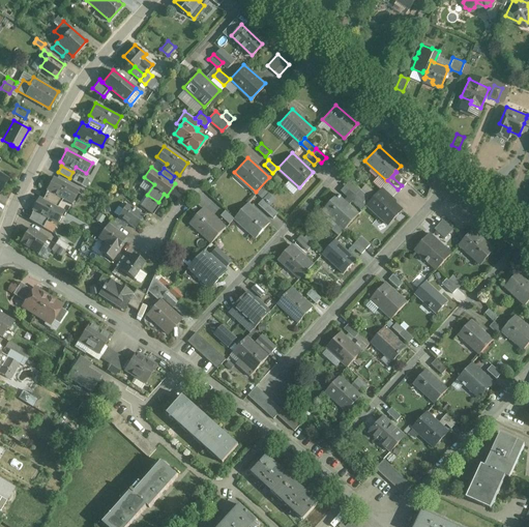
[(406,180),(397,172),(392,177),(402,185),(406,180)]
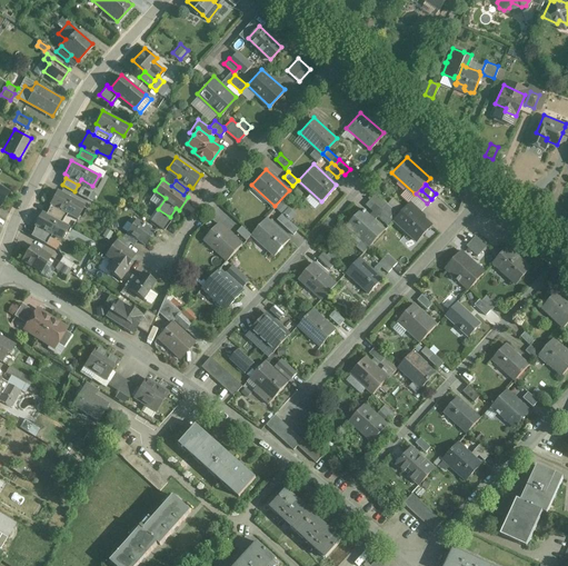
[(83,204),(56,189),(48,202),(51,204),(50,207),(62,214),(66,208),(77,215),(83,204)]
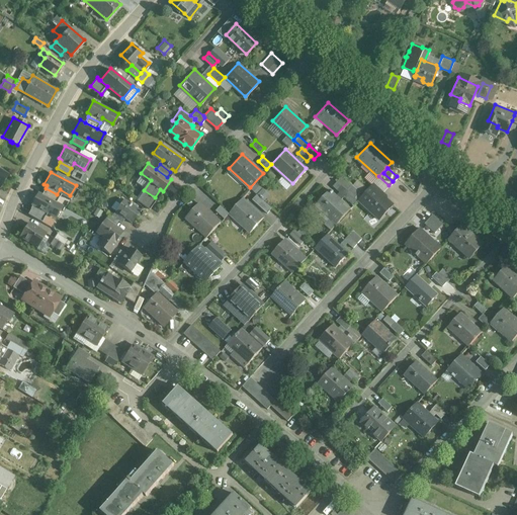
[(359,190),(341,174),(337,179),(354,196),(359,190)]
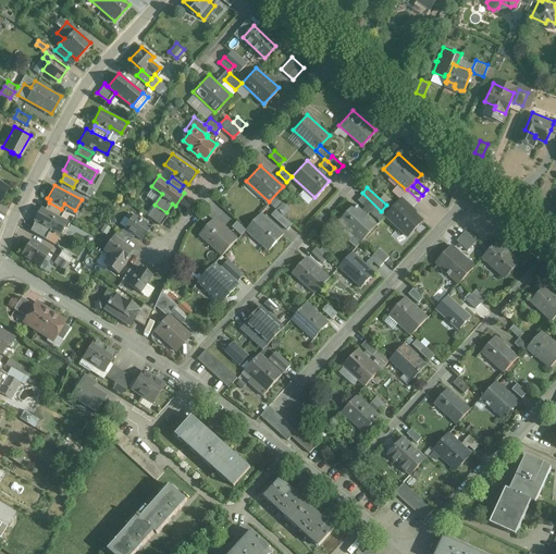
[(374,204),(362,193),(357,198),(369,210),(374,204)]
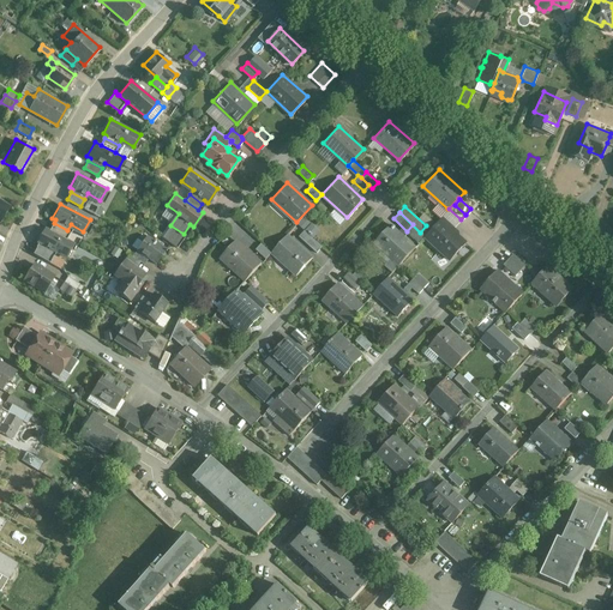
[(464,240),(440,217),(424,235),(449,258),(464,240)]
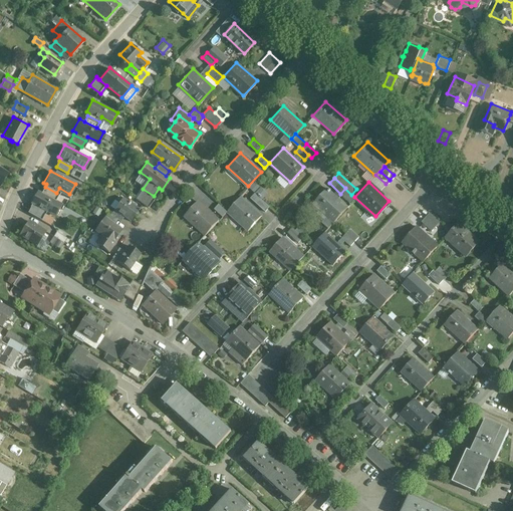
[(56,193),(45,187),(41,192),(41,193),(53,199),(56,193)]
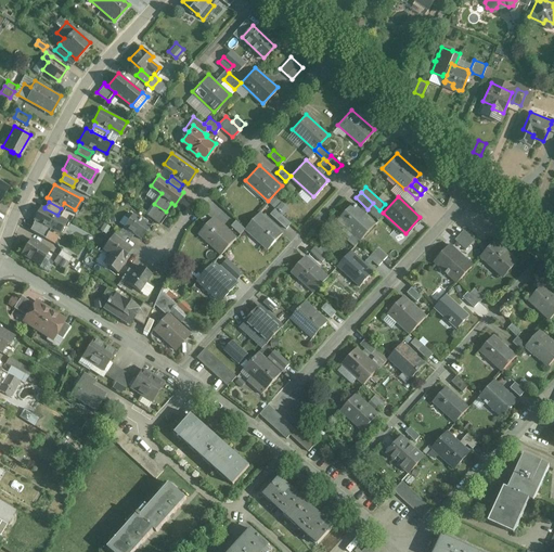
[(374,222),(351,202),(337,218),(360,239),(374,222)]
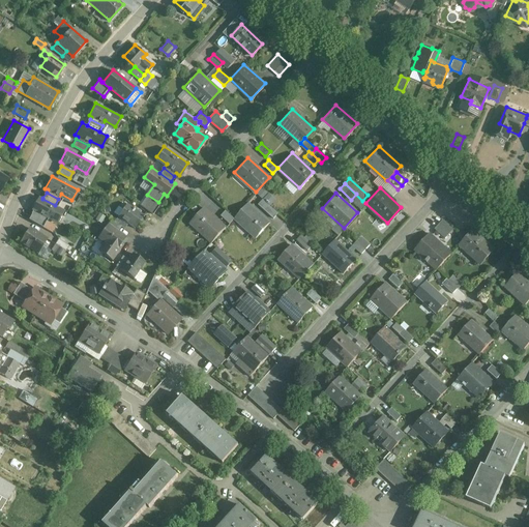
[(356,194),(351,200),(361,208),(365,203),(362,201),(356,194)]
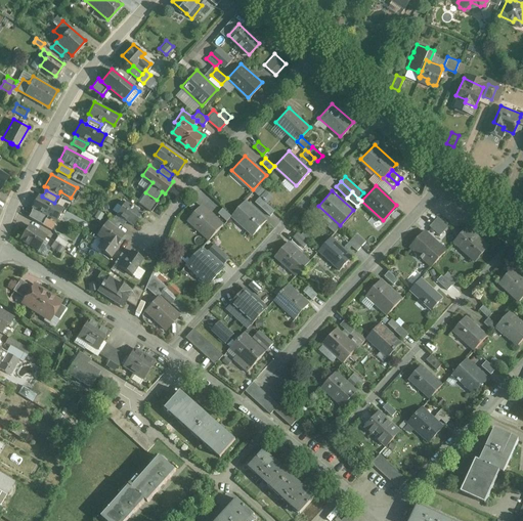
[(157,200),(145,192),(138,202),(149,210),(157,200)]
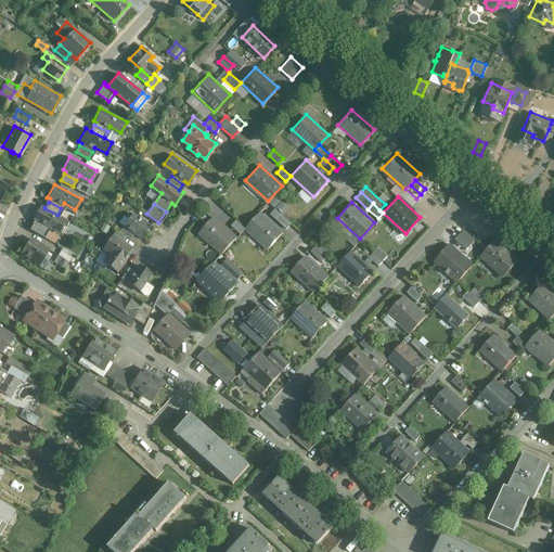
[(58,215),(44,208),(44,207),(39,205),(33,218),(35,219),(33,223),(46,230),(49,223),(60,230),(66,219),(58,215)]
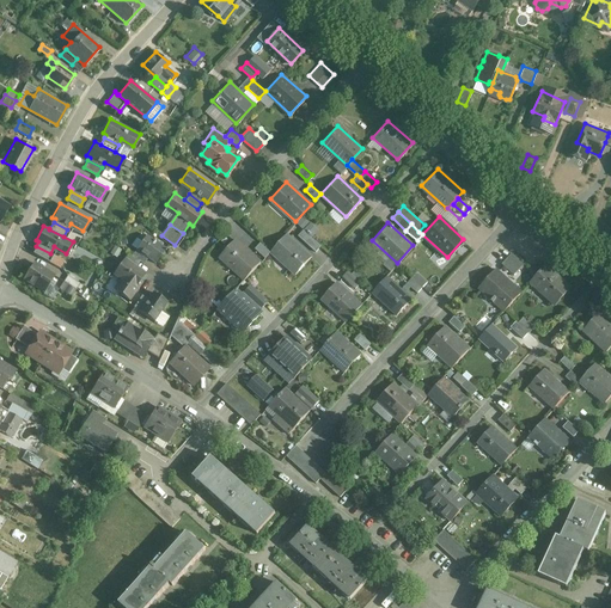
[(304,240),(310,234),(303,228),(297,234),(304,240)]
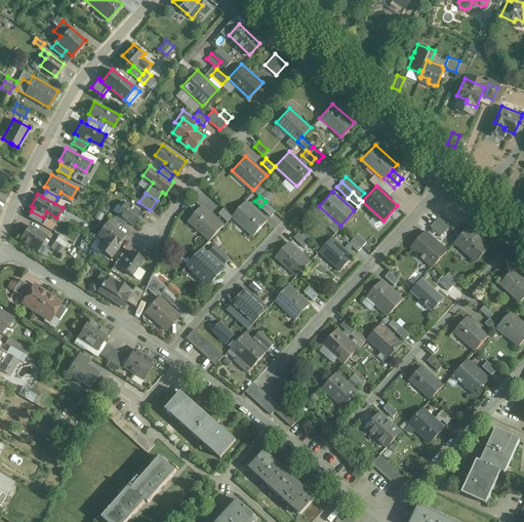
[(266,218),(245,199),(231,214),(252,234),(266,218)]
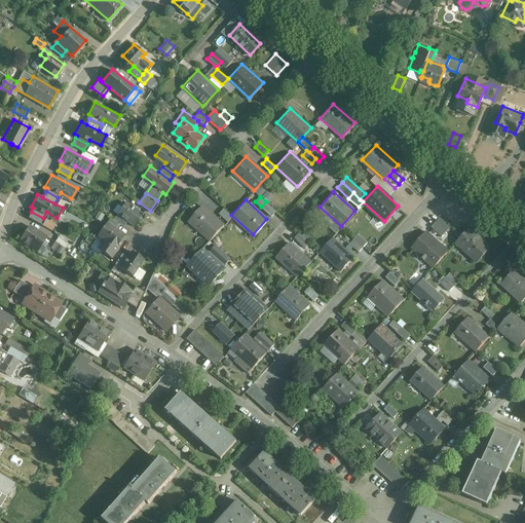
[(141,212),(124,200),(116,213),(126,220),(133,224),(141,212)]
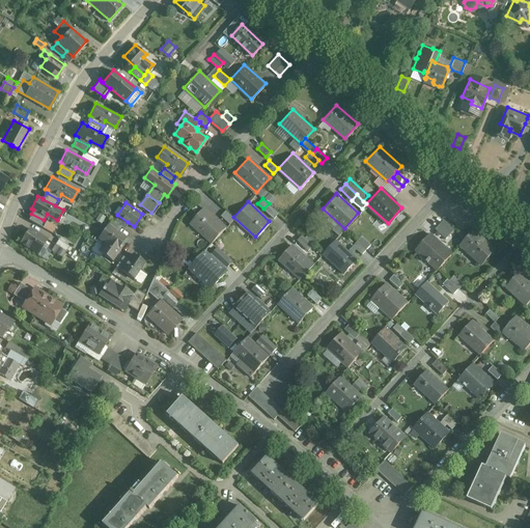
[(277,212),(269,203),(263,209),(273,217),(277,212)]
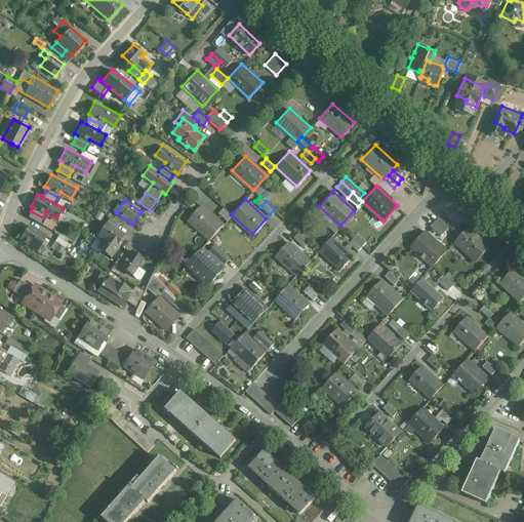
[(223,224),(201,204),(188,219),(208,239),(223,224)]
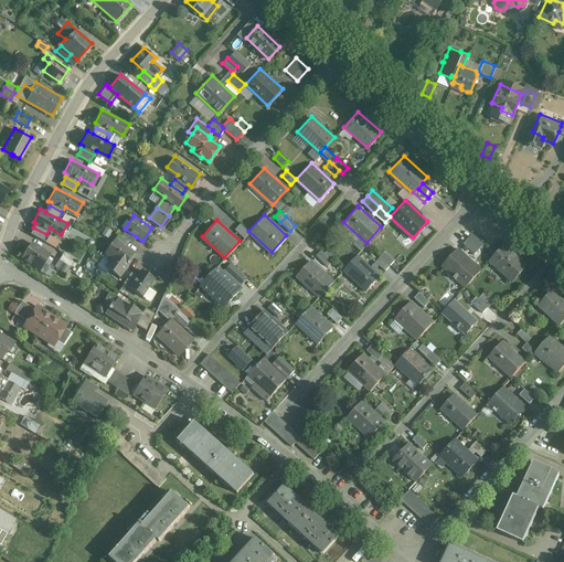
[(248,231),(240,222),(234,228),(243,236),(248,231)]
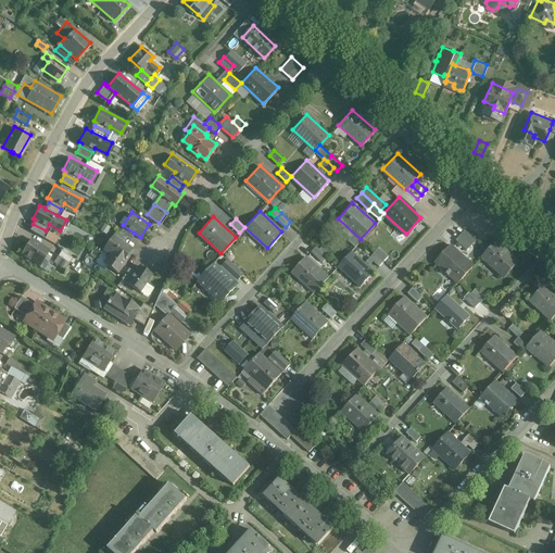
[(46,230),(33,224),(30,229),(42,236),(46,230)]
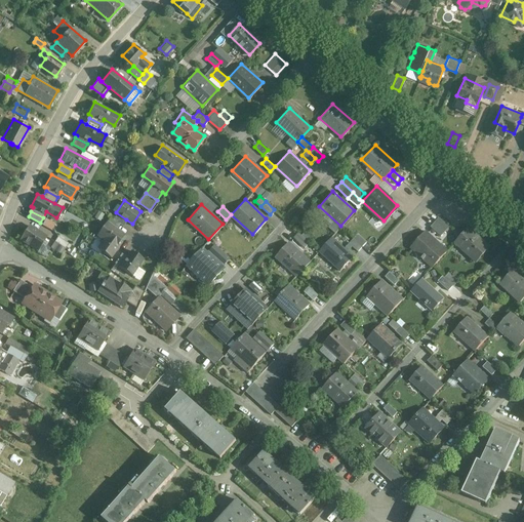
[(126,219),(116,212),(112,217),(119,223),(122,225),(126,219)]
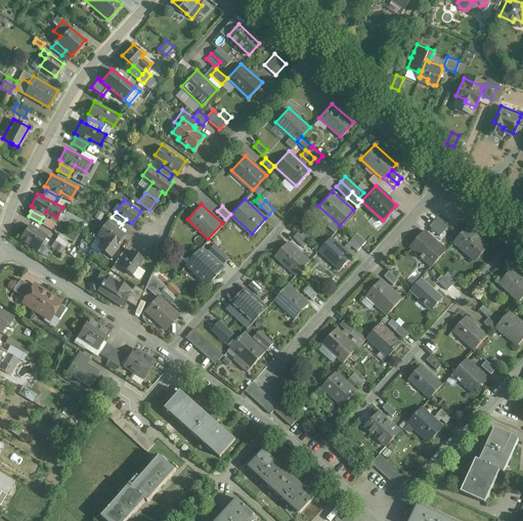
[(112,217),(110,215),(105,220),(115,227),(119,222),(112,217)]
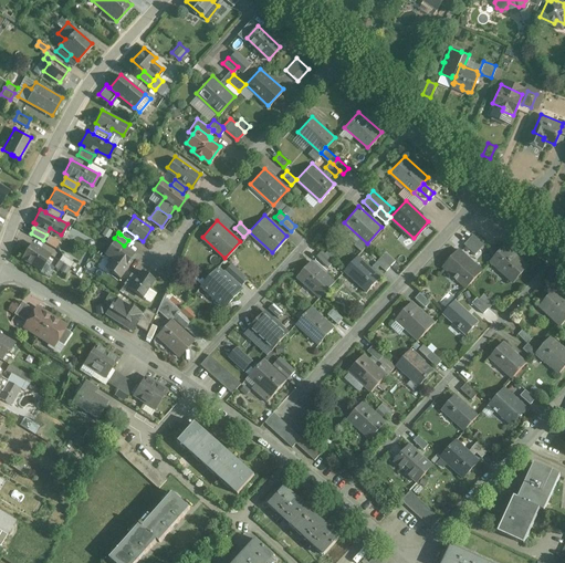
[(483,242),(472,232),(462,242),(474,253),(483,242)]
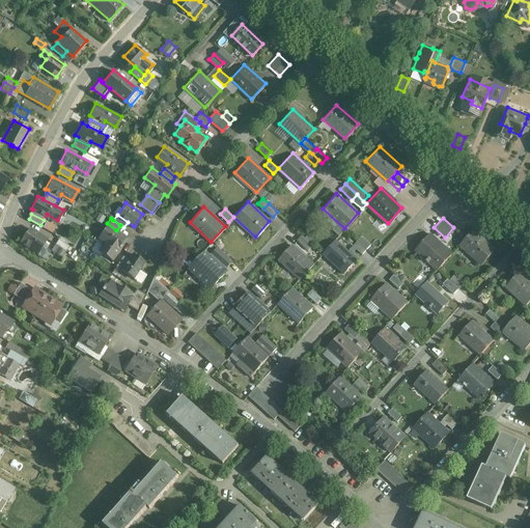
[(116,230),(107,223),(98,235),(105,241),(99,249),(111,258),(121,243),(120,242),(124,235),(116,230)]
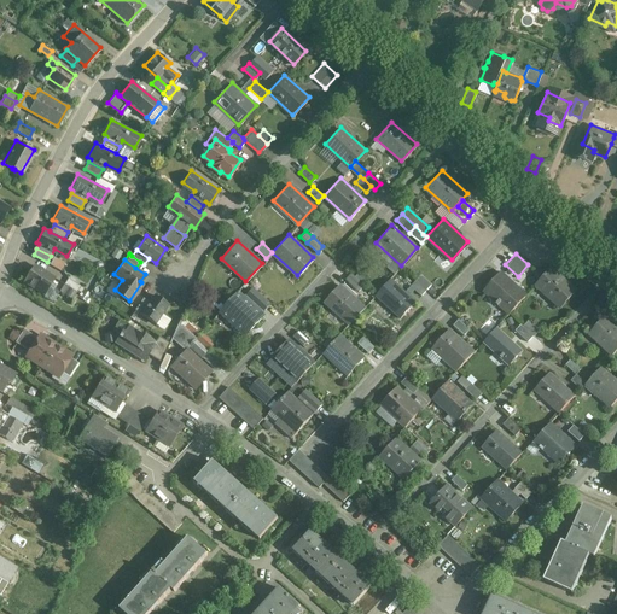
[(54,276),(34,263),(23,280),(44,293),(48,285),(54,276)]
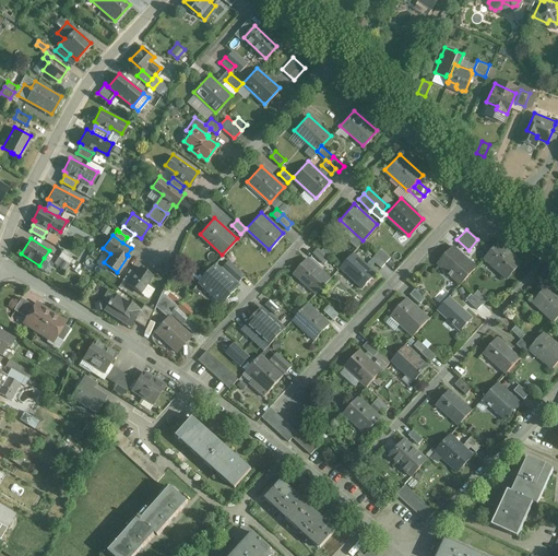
[(520,261),(497,241),(484,257),(506,278),(520,261)]
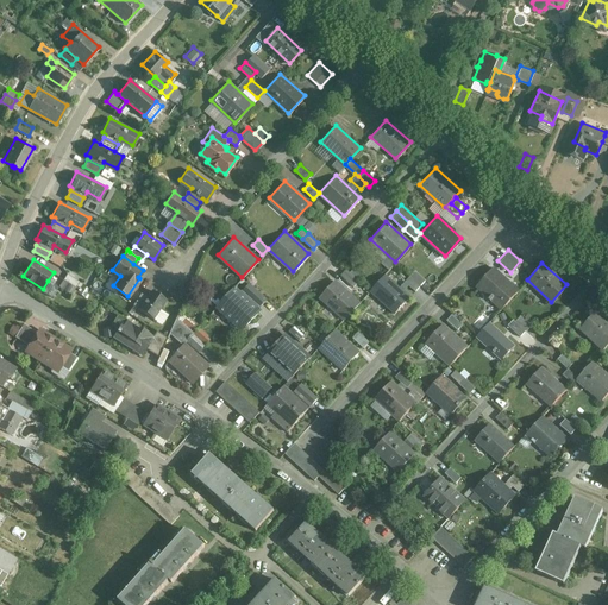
[(518,289),(493,266),(476,284),(489,296),(488,297),(489,300),(490,297),(501,307),(518,289)]
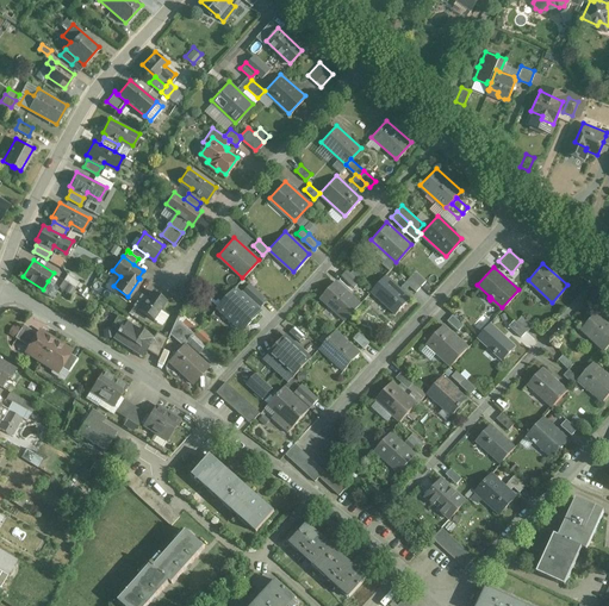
[(356,277),(346,268),(340,274),(350,283),(356,277)]
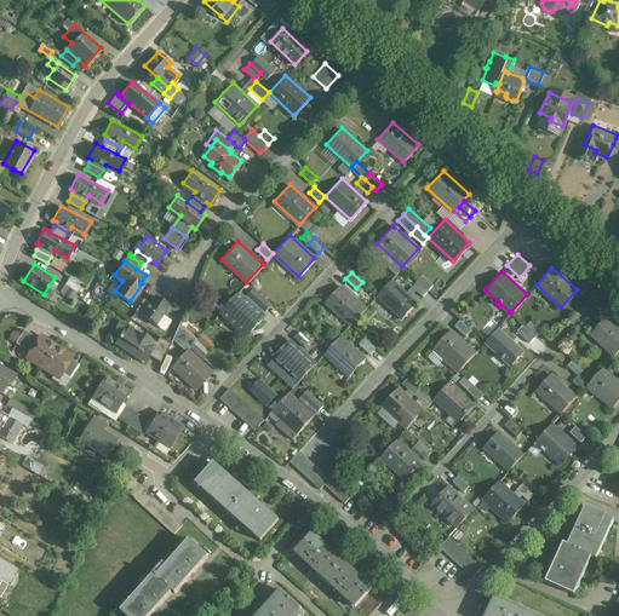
[(433,283),(422,274),(416,280),(427,289),(433,283)]
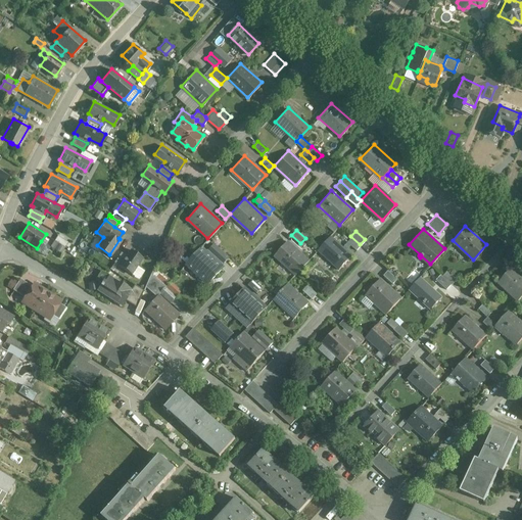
[(57,234),(53,239),(63,245),(66,240),(57,234)]
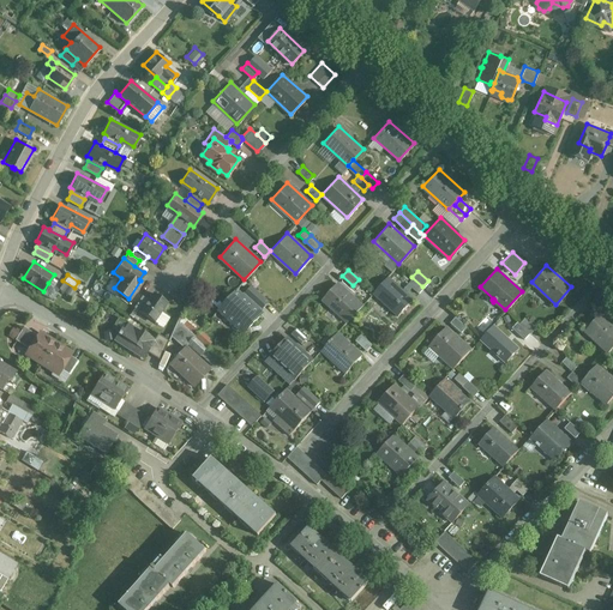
[(412,299),(388,276),(372,291),(397,314),(412,299)]
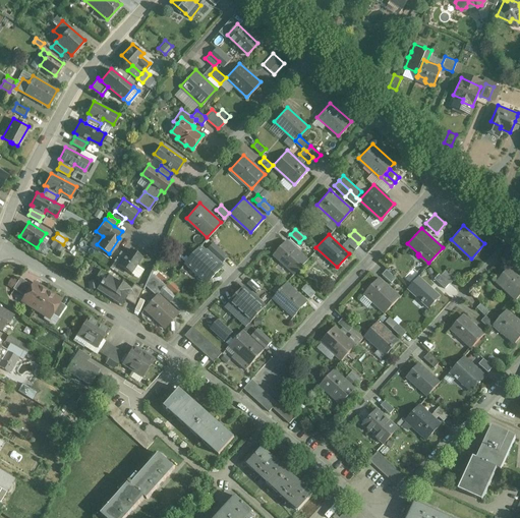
[(358,243),(349,235),(345,239),(354,247),(358,243)]
